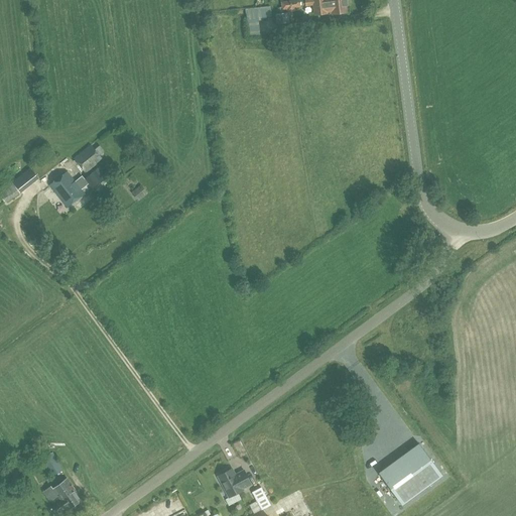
[(277,14),(275,15),(276,24),(289,22),(288,13),(287,13),(287,12),(295,11),(295,8),(300,8),(299,0),(294,0),(280,2),(281,9),(277,10),(277,14)]
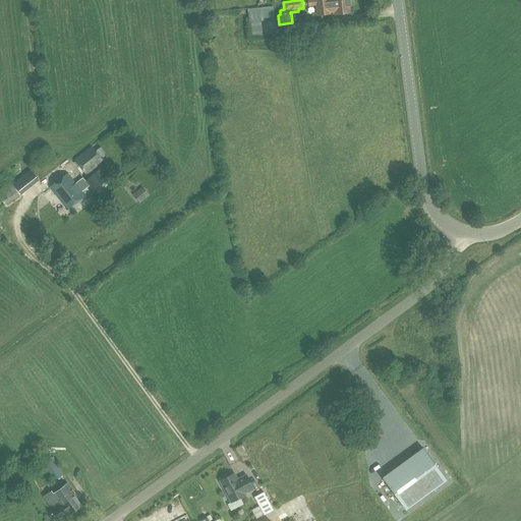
[(309,0),(308,0),(309,6),(316,5),(317,15),(330,14),(330,13),(335,12),(335,15),(351,13),(349,0),(309,0)]
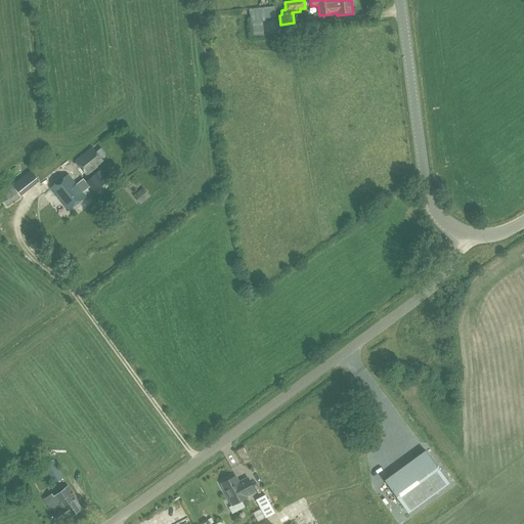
[(274,6),(269,6),(250,9),(251,20),(250,20),(250,23),(251,25),(250,25),(252,38),(264,37),(262,19),(276,17),(274,6)]
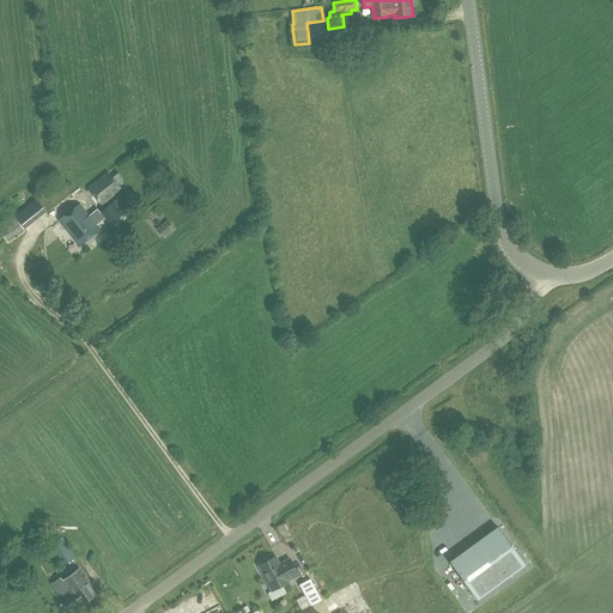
[(358,37),(349,40),(344,41),(345,48),(359,46),(358,37)]
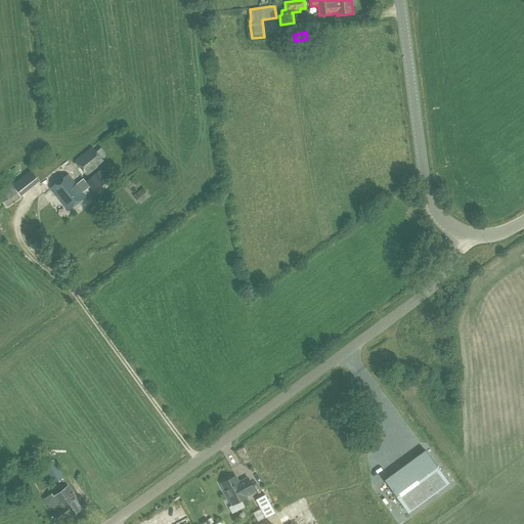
[(92,146),(74,161),(87,176),(97,168),(100,171),(107,165),(104,162),(101,158),(106,154),(101,147),(96,151),(92,146)]
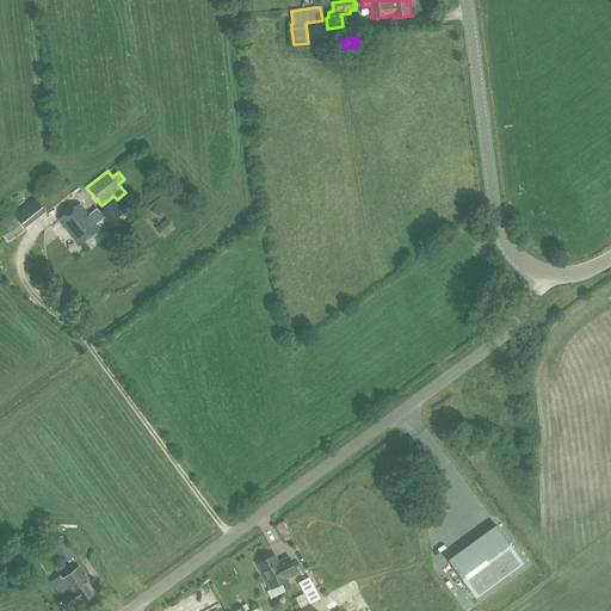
[(109,224),(124,211),(117,202),(110,207),(109,204),(98,213),(109,224)]
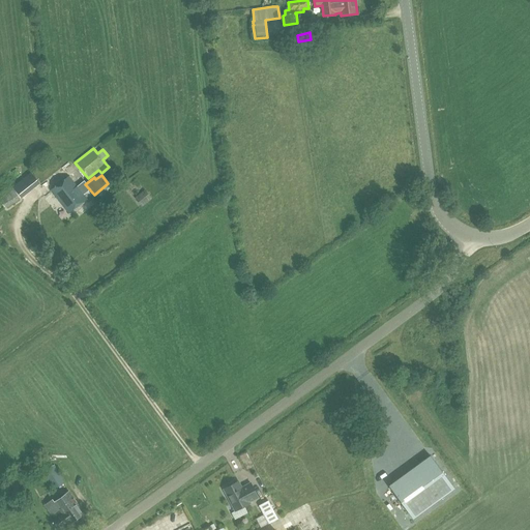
[(51,190),(69,213),(87,199),(69,176),(51,190)]
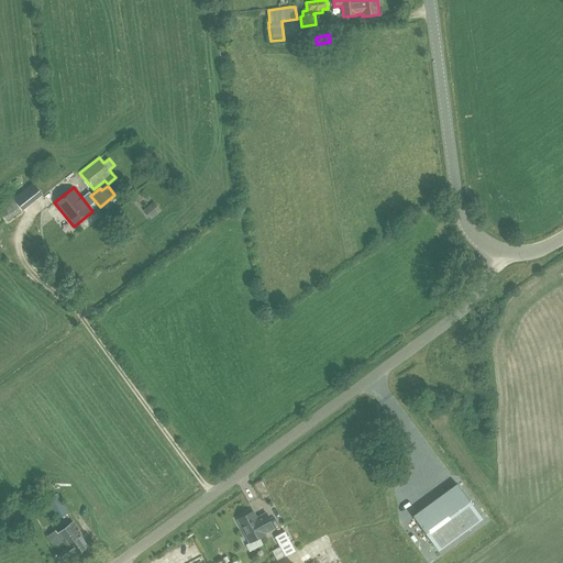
[(22,211),(13,198),(0,206),(0,210),(7,221),(22,211)]
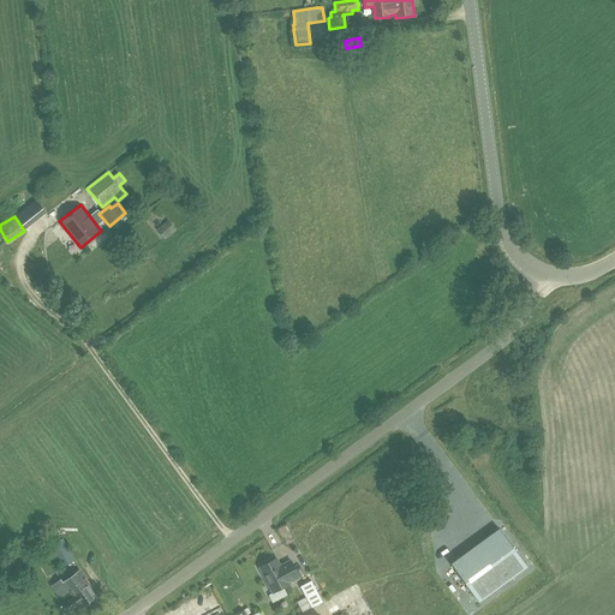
[(178,230),(177,228),(171,222),(168,220),(156,230),(166,240),(178,230)]
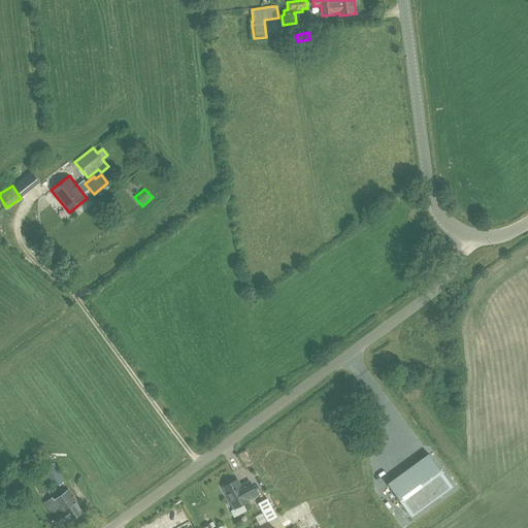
[(411,518),(453,487),(429,454),(387,484),(411,518)]
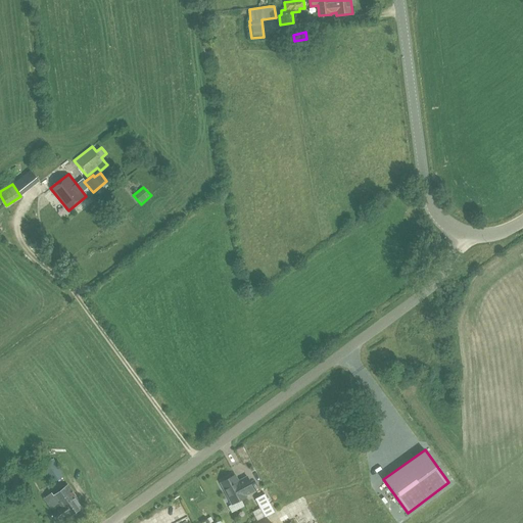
[(47,453),(39,457),(43,465),(42,465),(53,484),(64,477),(53,459),(51,460),(47,453)]
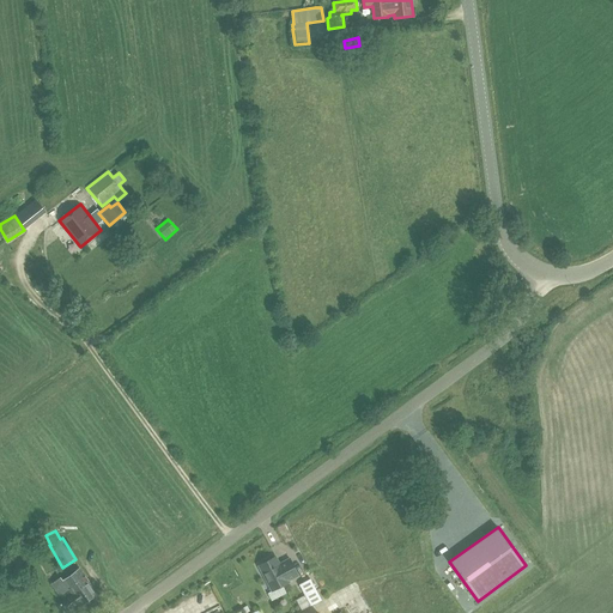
[(291,582),(302,576),(292,557),(281,563),(278,556),(259,565),(273,593),(292,583),(291,582)]
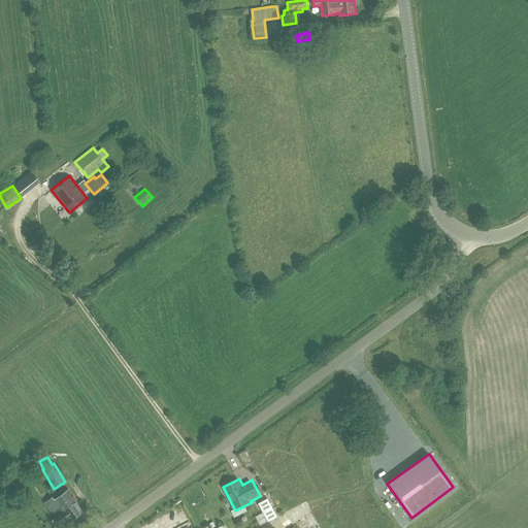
[(59,507),(63,513),(63,514),(64,513),(65,515),(78,504),(76,502),(77,501),(69,490),(55,500),(53,497),(44,503),(52,513),(59,507)]
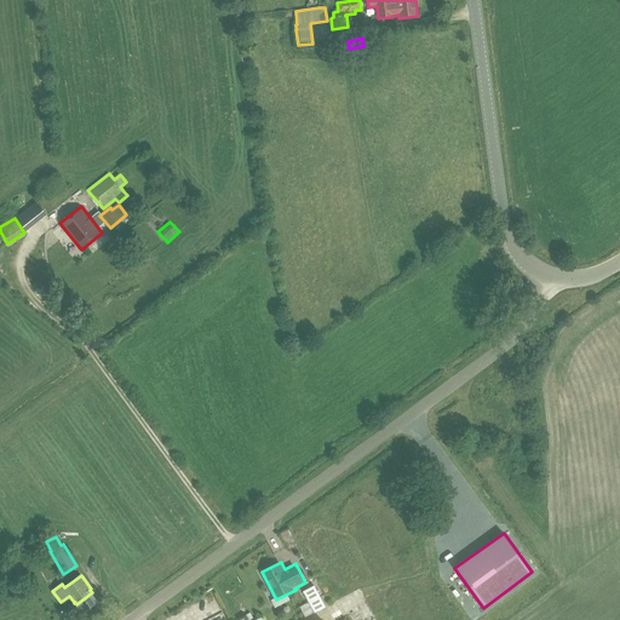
[(61,610),(67,619),(81,610),(82,612),(98,601),(92,592),(76,604),(75,602),(74,603),(74,602),(61,610)]
